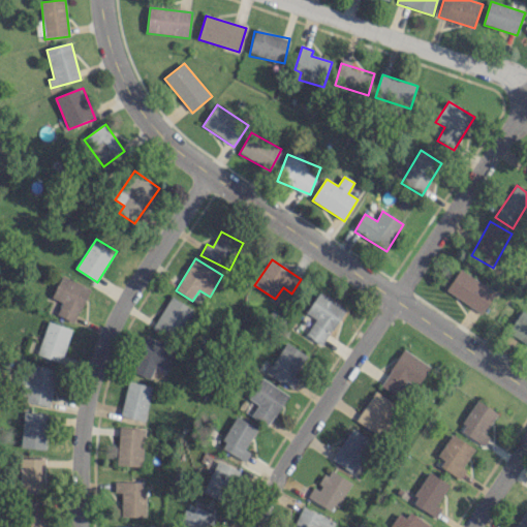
[(484,314),(497,292),(460,270),(446,292),(484,314)]
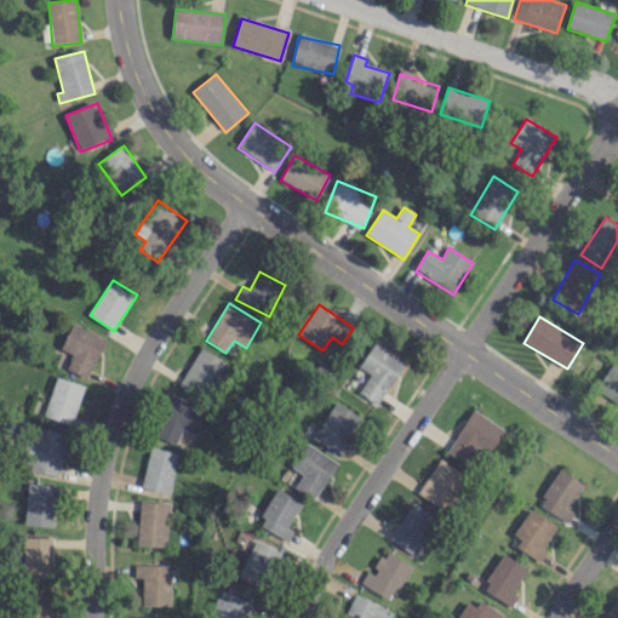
[(74,355),(67,370),(87,381),(107,339),(74,324),(62,350),(74,355)]
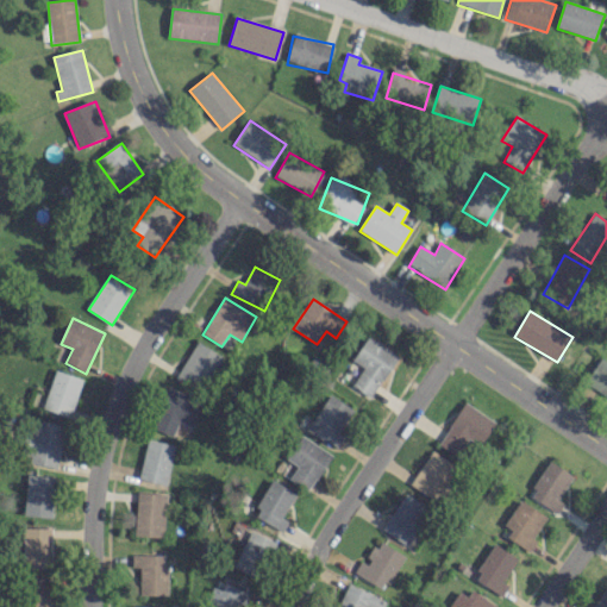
[(354,362),(364,368),(352,387),(373,399),(399,356),(368,338),(354,362)]
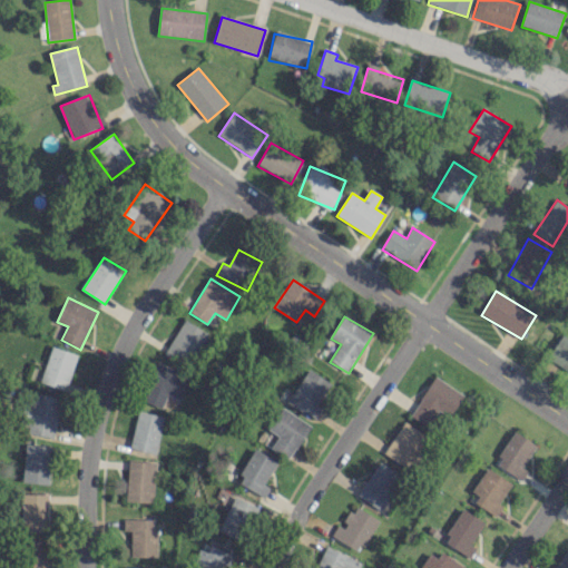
[(167,356),(191,366),(205,331),(182,321),(167,356)]
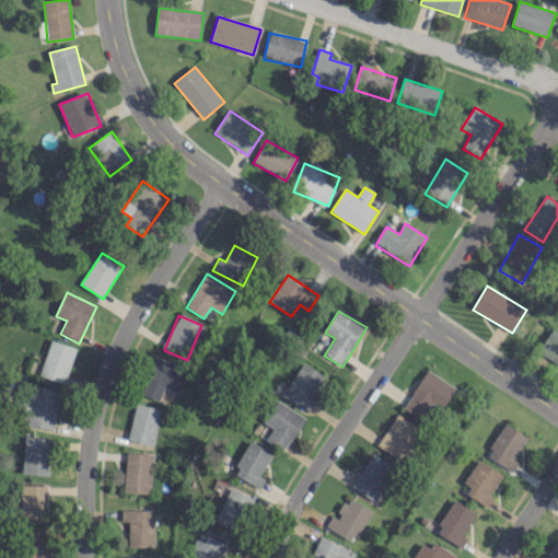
[(77,349),(51,341),(41,376),(66,384),(77,349)]
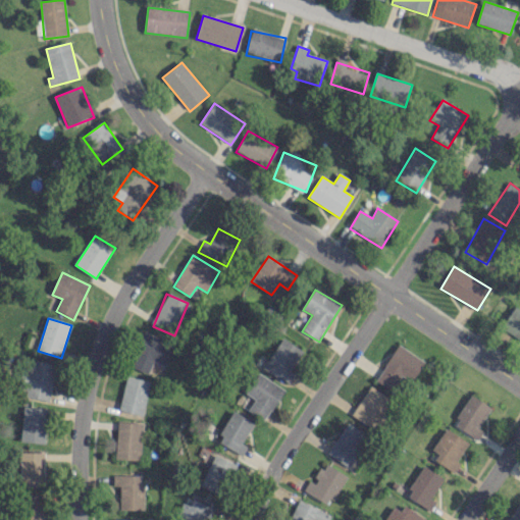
[(133,369),(150,375),(153,363),(166,367),(173,344),(143,334),(133,369)]
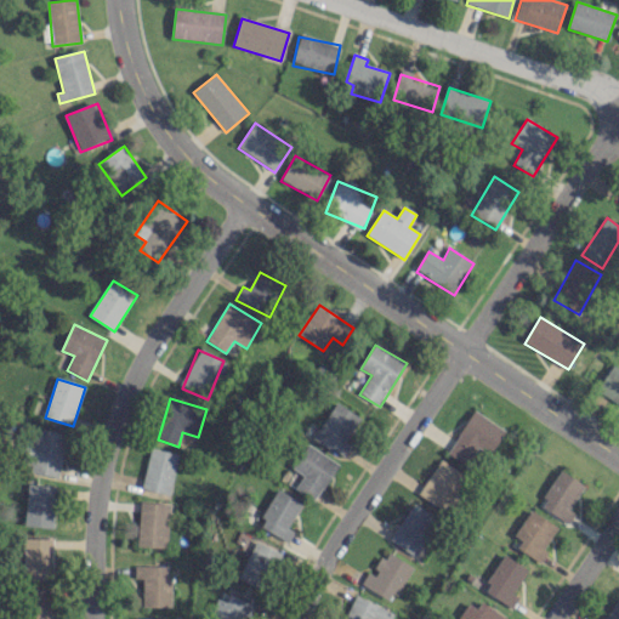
[(314,442),(344,456),(363,419),(334,403),(314,442)]
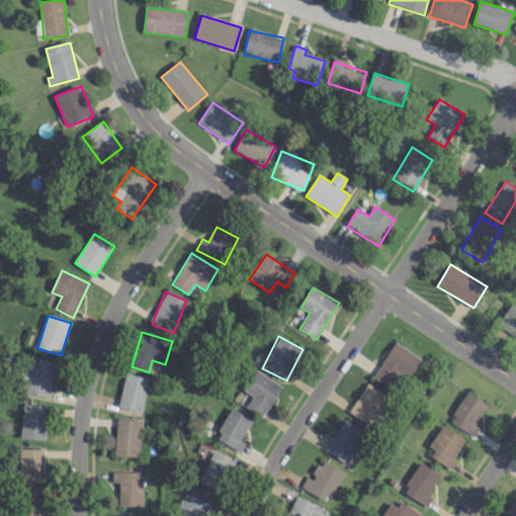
[(373,378),(398,394),(420,358),(396,343),(373,378)]
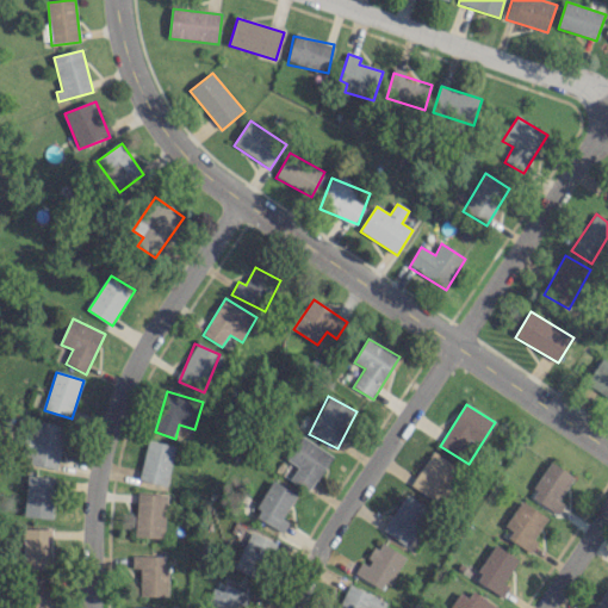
[(29,465),(60,470),(67,428),(36,422),(29,465)]
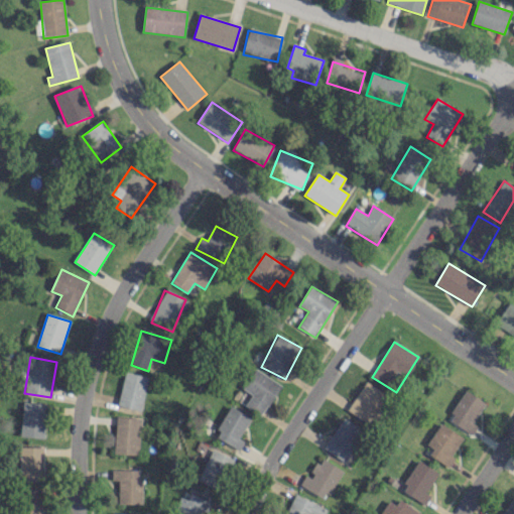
[(262,417),(281,385),(255,370),(243,389),(253,395),(246,407),(262,417)]
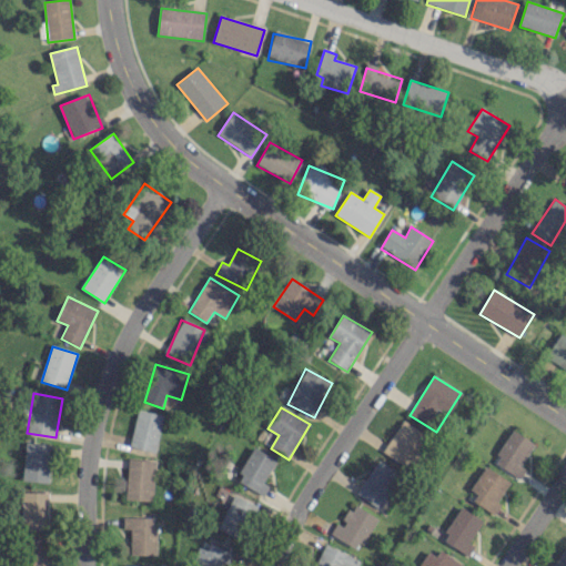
[(165,416),(139,411),(130,446),(157,454),(165,416)]
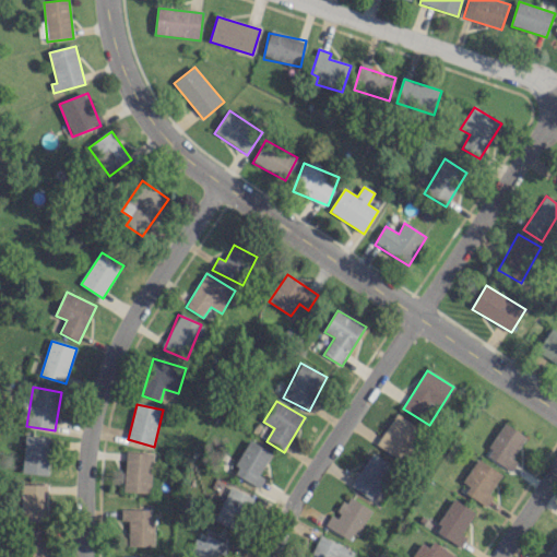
[(403,461),(421,428),(395,415),(378,448),(403,461)]
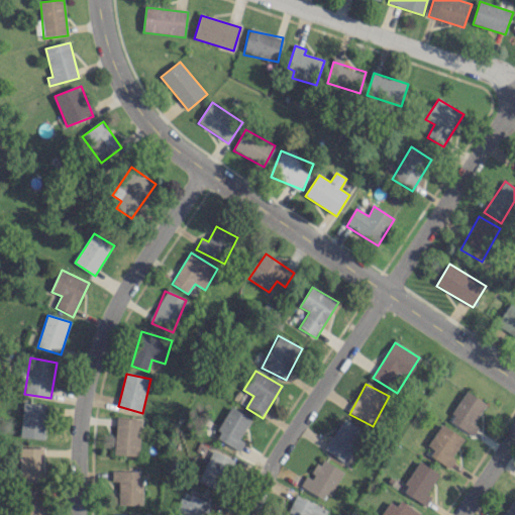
[(479,428),(475,424),(487,404),(468,392),(449,421),(474,436),(479,428)]
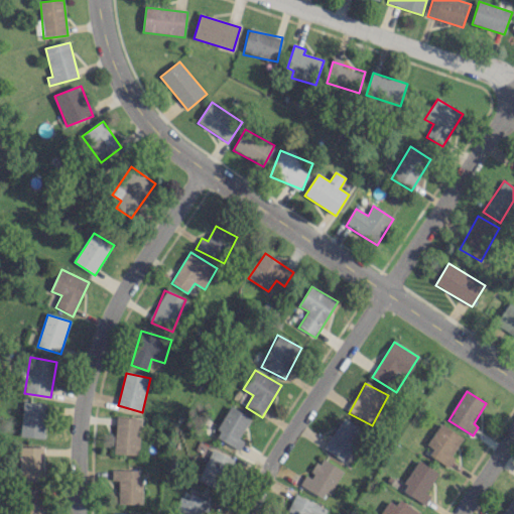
[(20,436),(44,439),(48,406),(25,402),(20,436)]
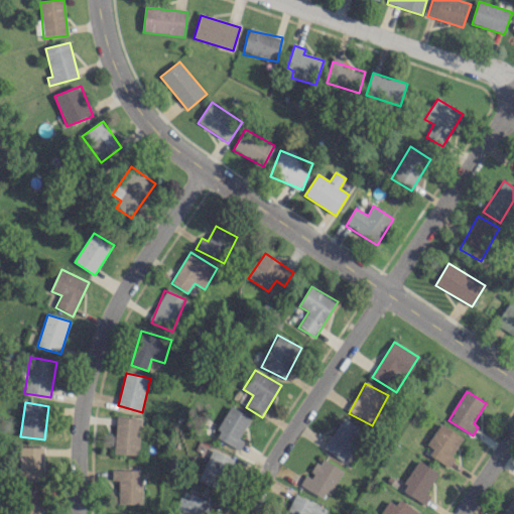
[(216,438),(241,451),(245,441),(241,439),(252,417),(230,407),(216,438)]
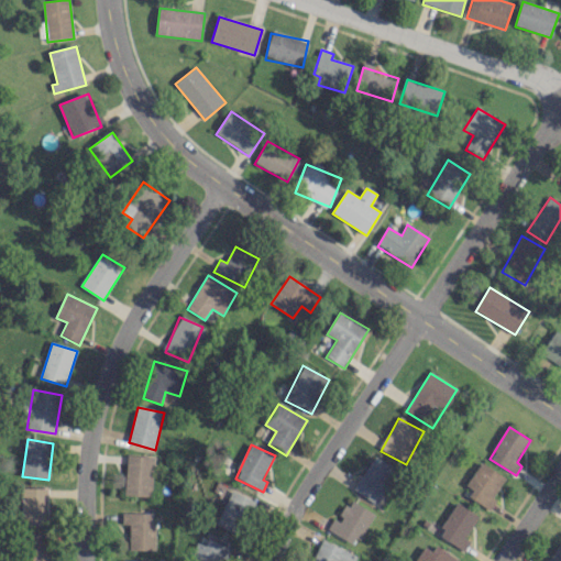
[(125,496),(153,497),(155,458),(128,457),(125,496)]
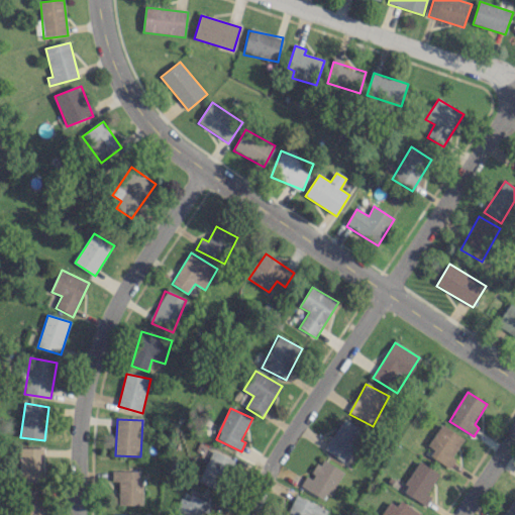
[(366,432),(344,419),(325,450),(346,464),(366,432)]
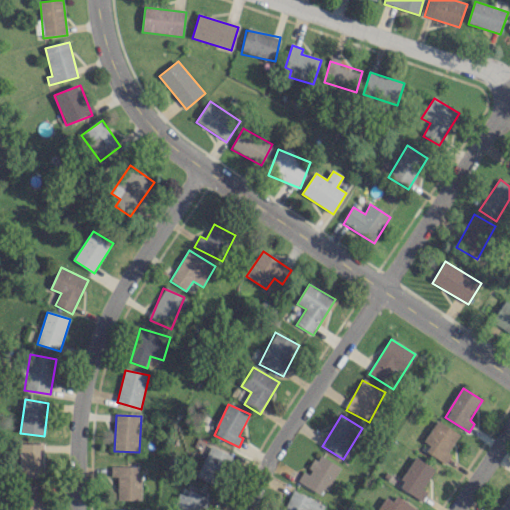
[(449,454),(460,434),(436,421),(425,443),(430,446),(426,453),(447,464),(452,455),(449,454)]
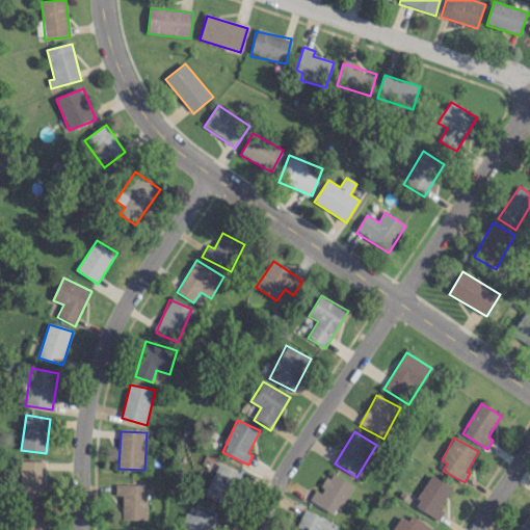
[(46,461),(23,462),(24,498),(47,497),(46,461)]
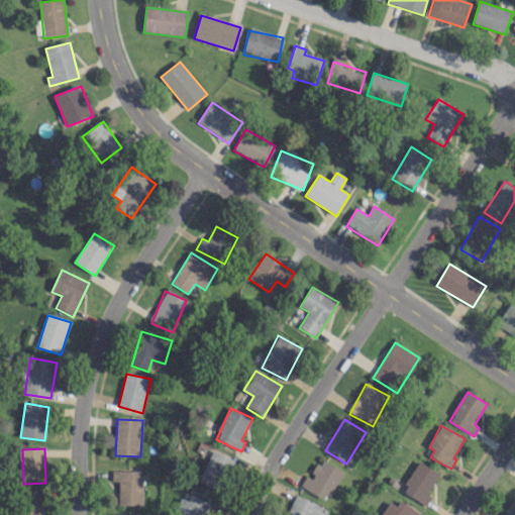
[(198,482),(220,493),(235,460),(214,450),(198,482)]
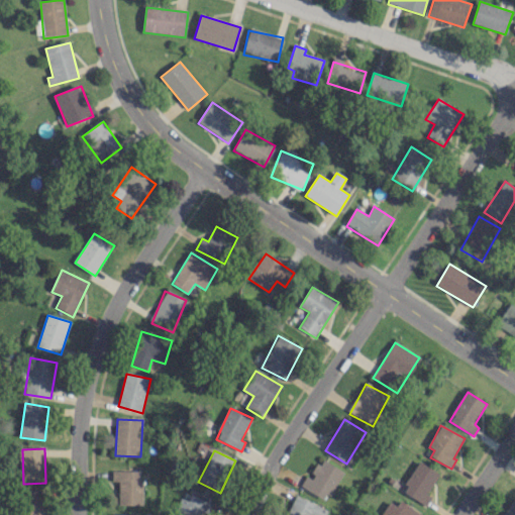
[(301,487),(327,502),(344,472),(322,459),(311,480),(307,477),(301,487)]
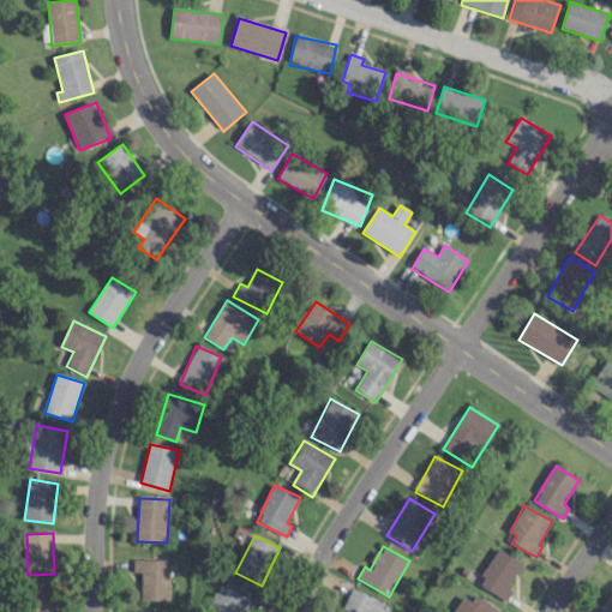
[(508,588),(523,564),(499,550),(478,585),(508,603),(514,592),(508,588)]
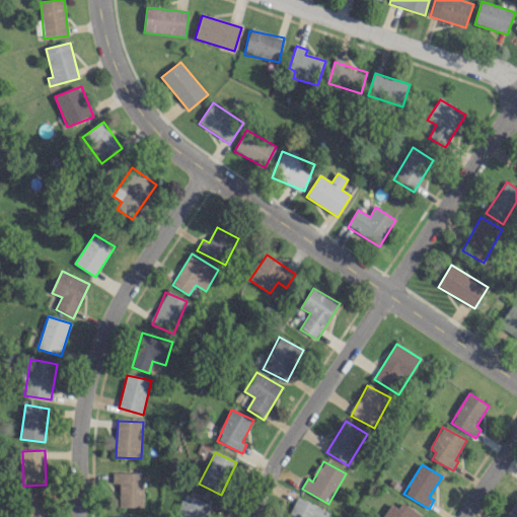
[(143,508),(143,473),(114,473),(114,485),(120,485),(120,508),(143,508)]
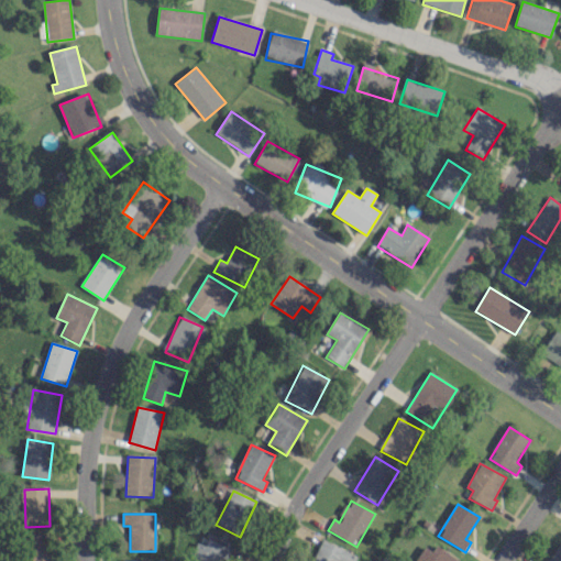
[(47,560),(47,534),(22,535),(22,560),(47,560)]
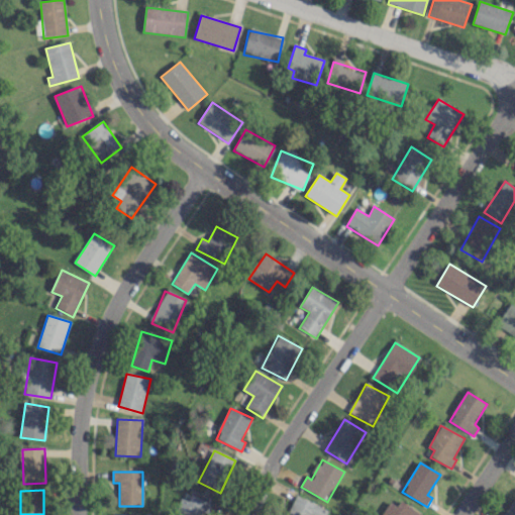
[(326,514),(329,510),(295,496),(287,514),(326,514)]
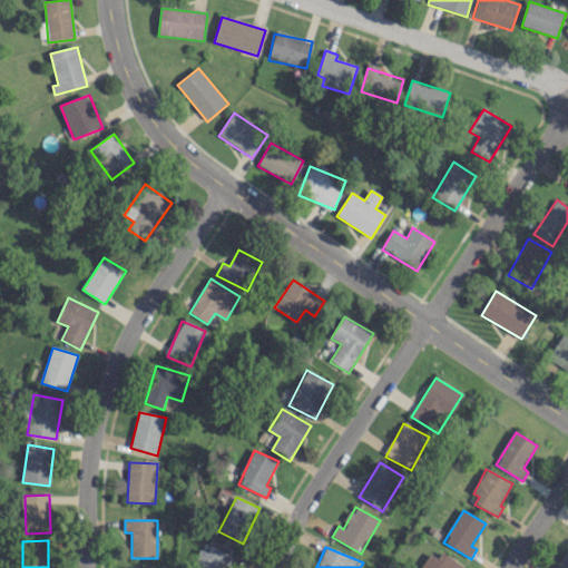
[(227,567),(231,552),(209,548),(208,552),(198,550),(195,567),(227,567)]
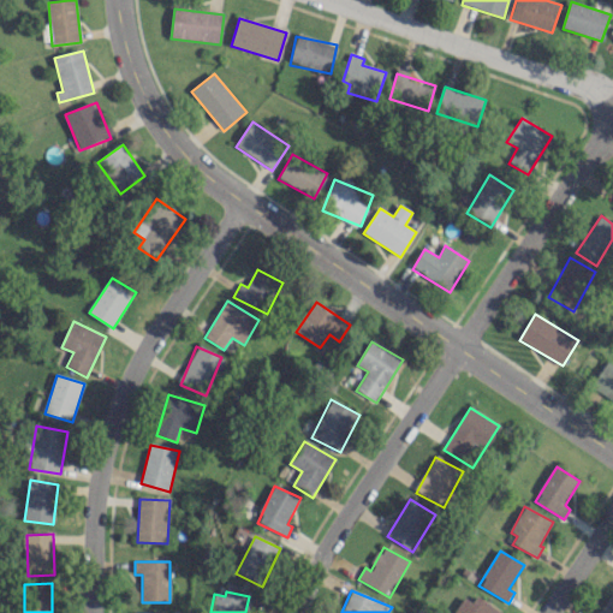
[(474,603),(463,597),(456,612),(498,612),(499,609),(476,597),(474,603)]
